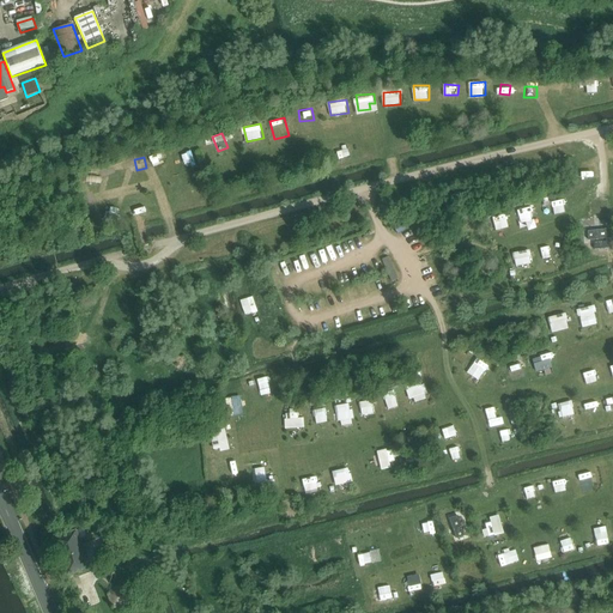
[(582,175),(593,175),(593,162),(582,161),(582,175)]
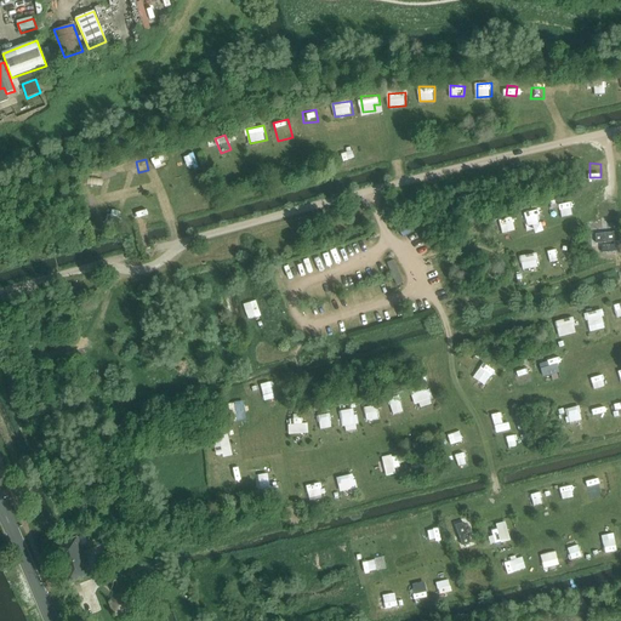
[(96,180),(85,183),(87,191),(98,186),(96,180)]
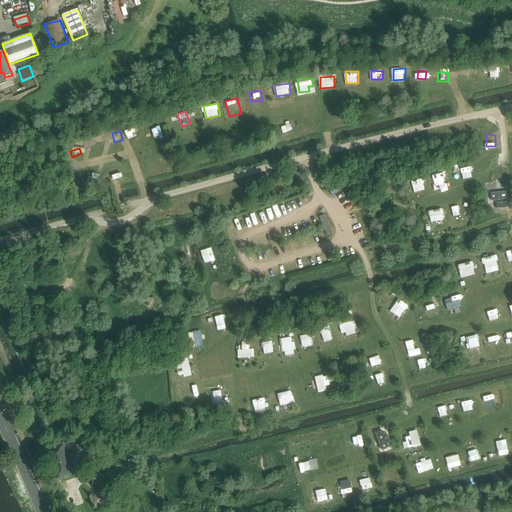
[(484,160),(486,169),(495,167),(494,159),(484,160)]
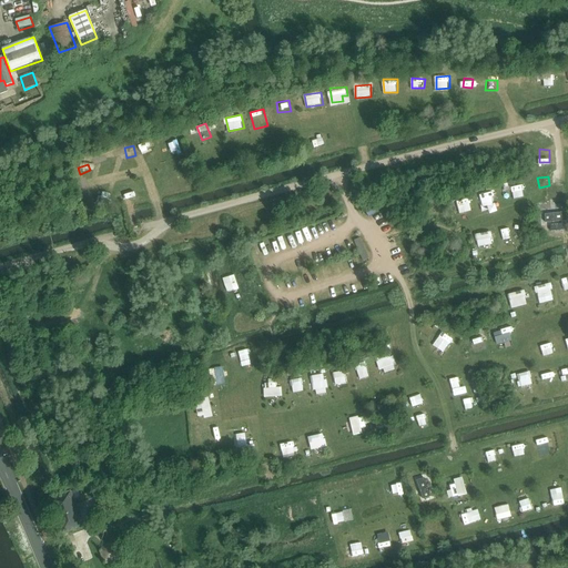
[(82,184),(83,194),(93,193),(92,183),(82,184)]
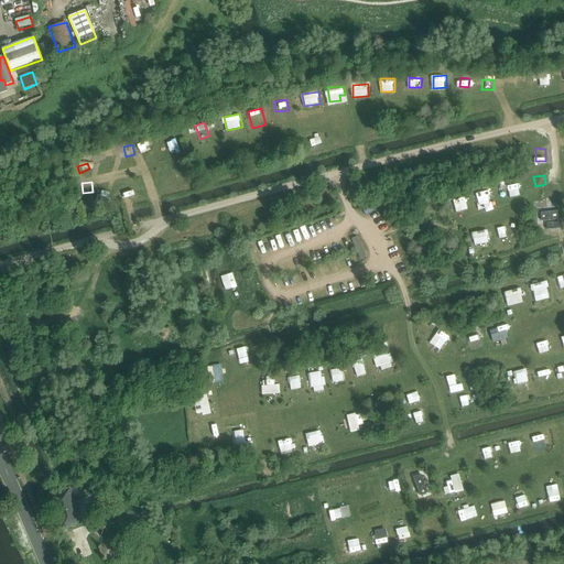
[(511,196),(522,193),(520,182),(508,185),(511,196)]
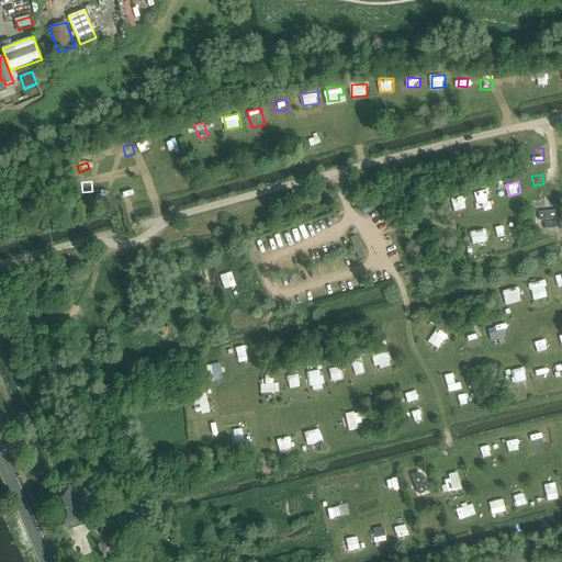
[(478,193),(481,210),(489,209),(485,191),(478,193)]
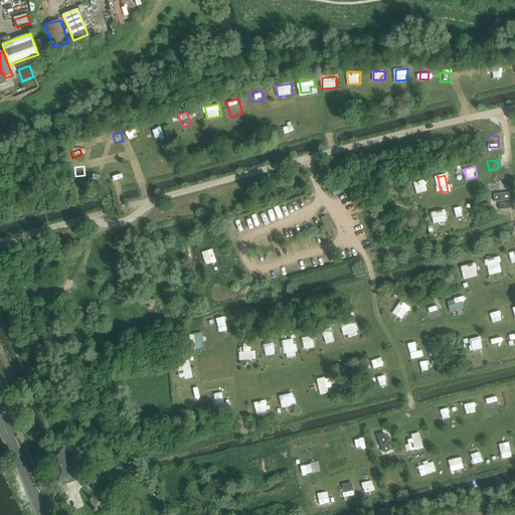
[(425,179),(415,182),(417,193),(428,190),(425,179)]
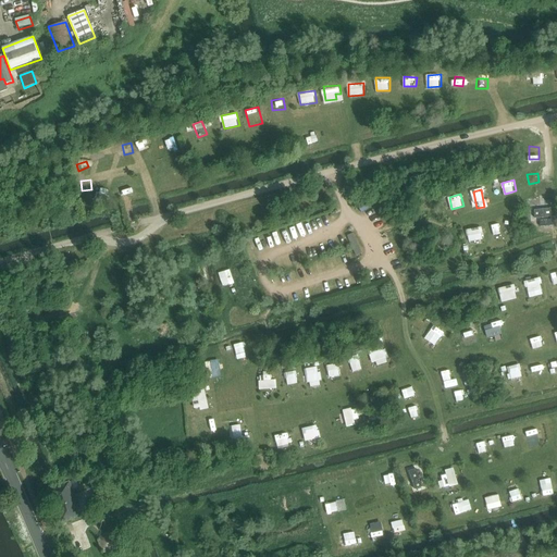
[(491,225),(492,235),(505,233),(504,223),(491,225)]
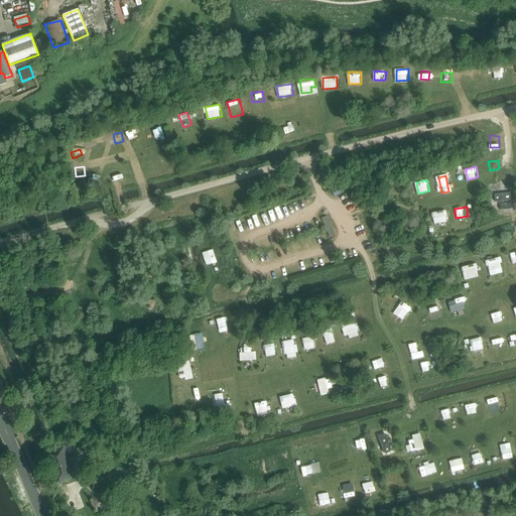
[(432,213),(434,224),(448,221),(446,210),(432,213)]
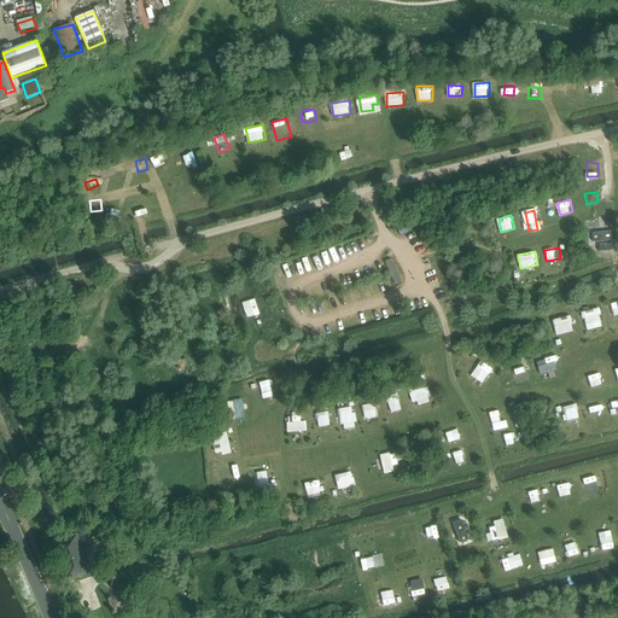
[(395,258),(386,261),(394,284),(402,281),(395,258)]
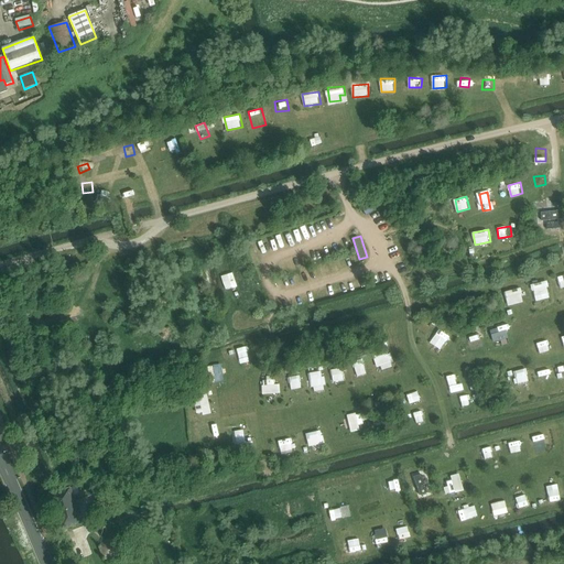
[(532,284),(534,294),(546,293),(545,282),(532,284)]
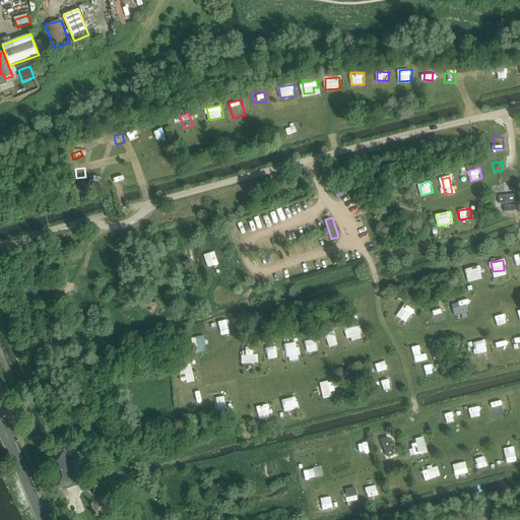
[(469,281),(483,278),(480,265),(466,268),(469,281)]
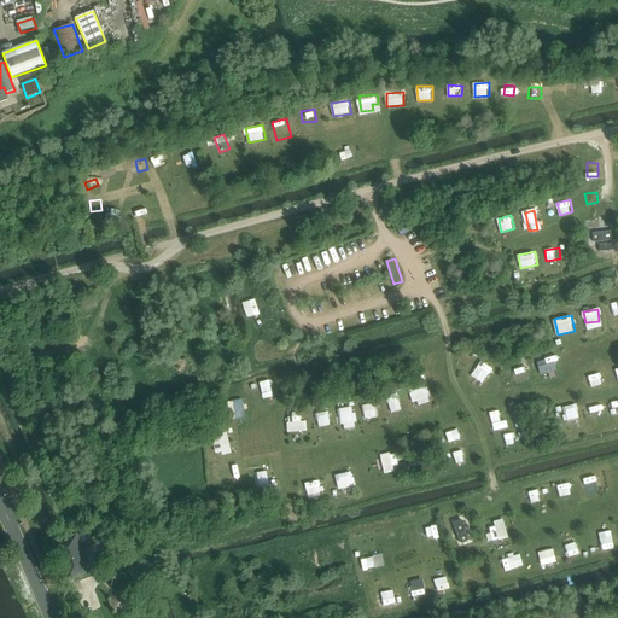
[(431,369),(441,363),(436,354),(426,359),(431,369)]
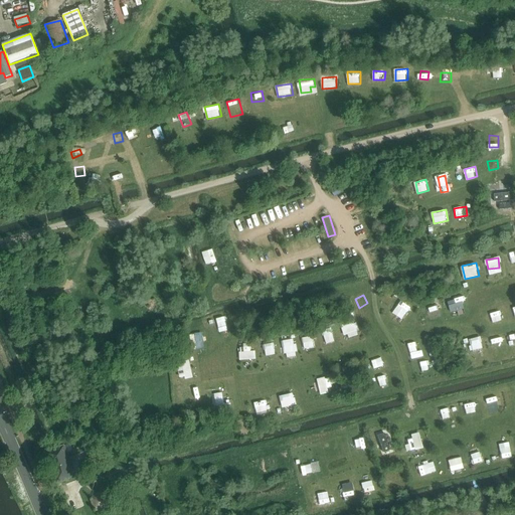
[(449,302),(452,312),(466,308),(463,296),(455,298),(455,300),(449,302)]
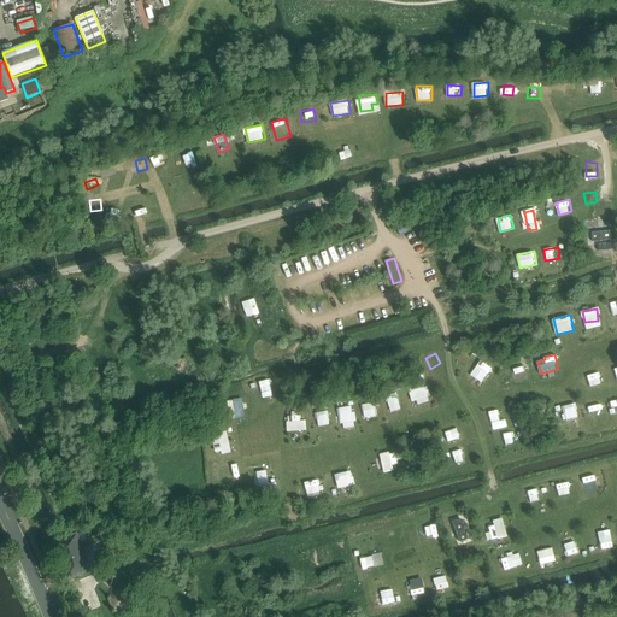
[(477,357),(468,370),(482,380),(492,366),(477,357)]
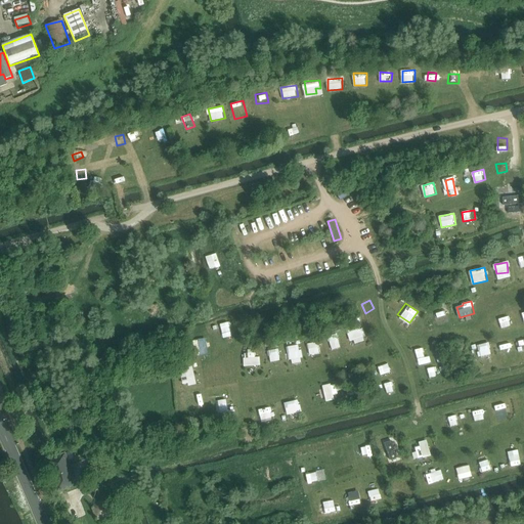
[(447,310),(435,312),(438,325),(450,322),(447,310)]
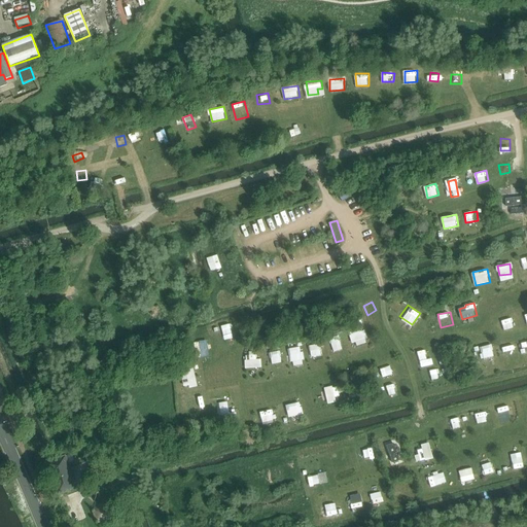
[(503,321),(506,330),(517,327),(514,318),(503,321)]
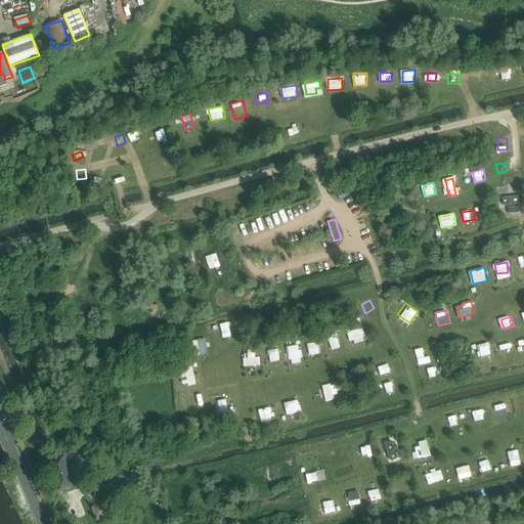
[(222,323),(225,337),(233,335),(230,322),(222,323)]
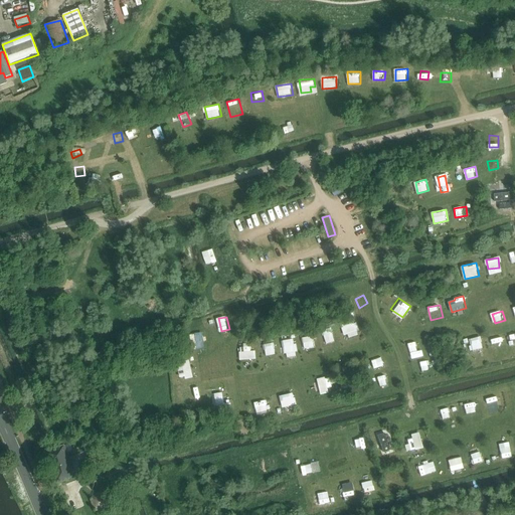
[(342,326),(345,335),(360,330),(357,322),(342,326)]
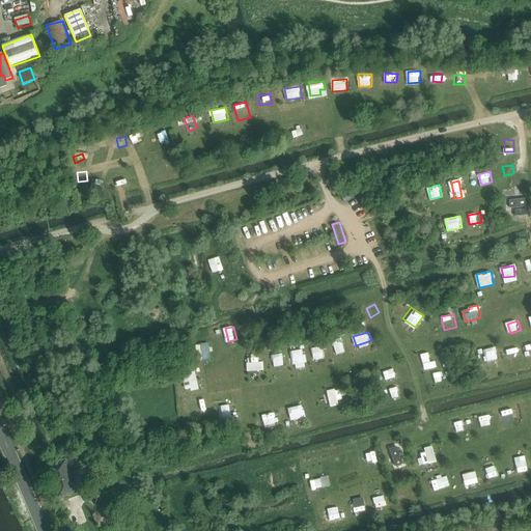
[(346,352),(342,339),(333,341),(337,355),(346,352)]
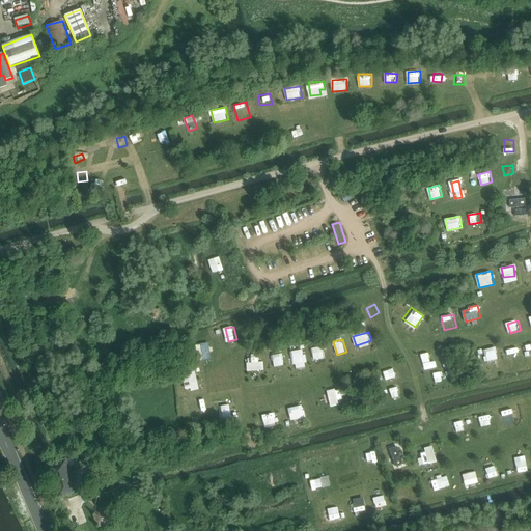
[(324,346),(313,347),(313,359),(325,358),(324,346)]
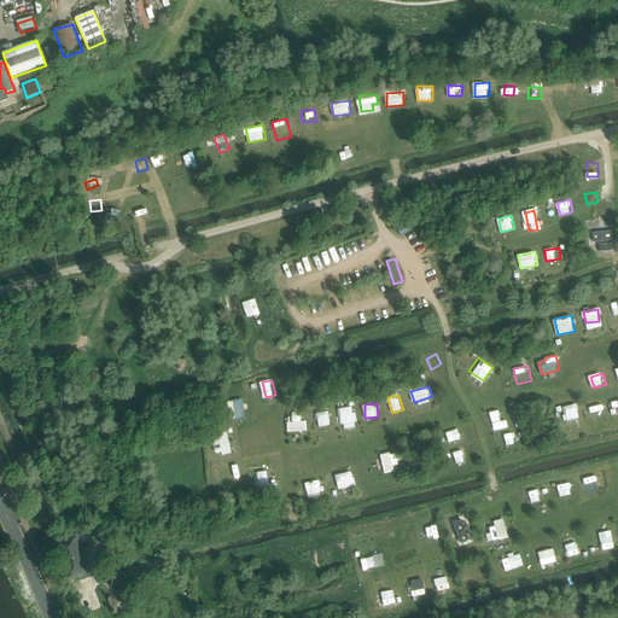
[(567,425),(581,424),(578,404),(565,406),(567,425)]
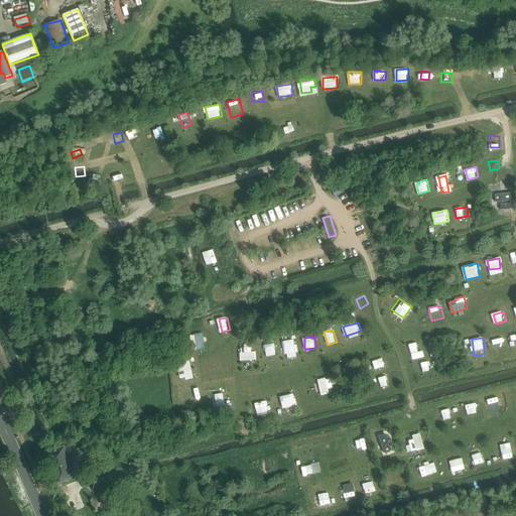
[(297,358),(296,341),(284,342),(285,354),(289,354),(290,359),(297,358)]
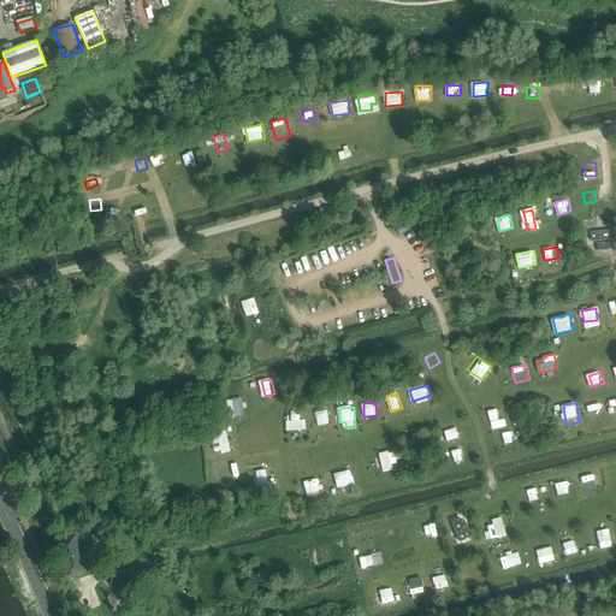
[(493,428),(502,426),(497,408),(487,410),(493,428)]
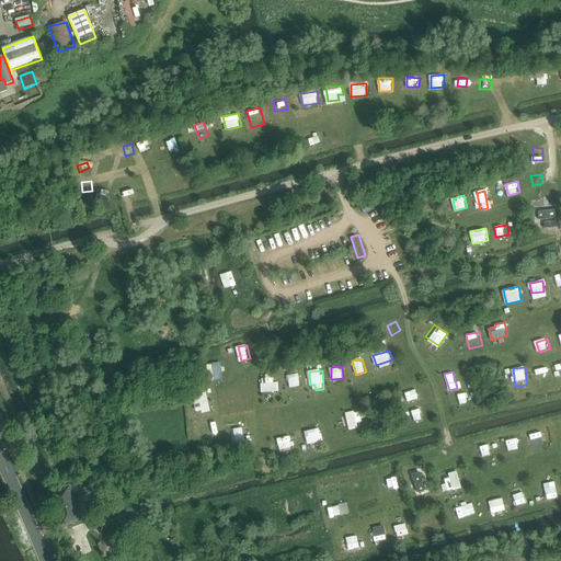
[(289,387),(301,386),(299,375),(288,376),(289,387)]
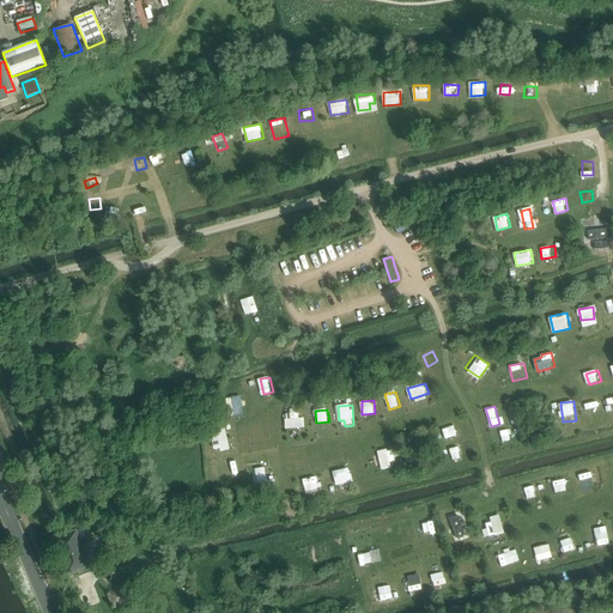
[(305,428),(305,414),(286,414),(286,428),(305,428)]
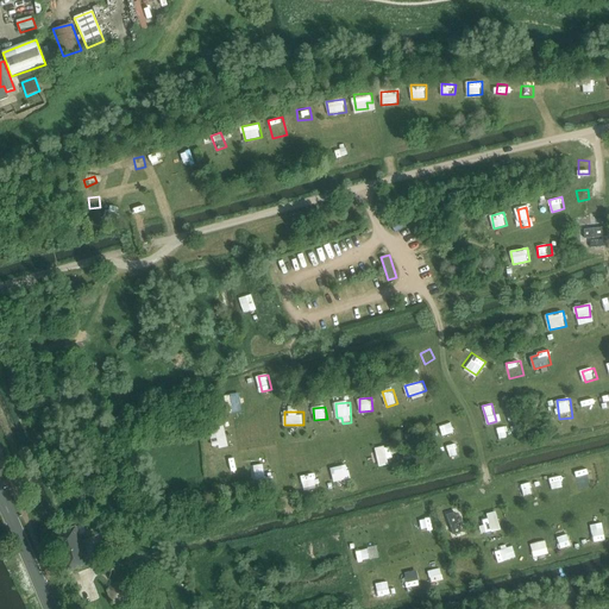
[(213,447),(228,445),(225,425),(211,428),(213,447)]
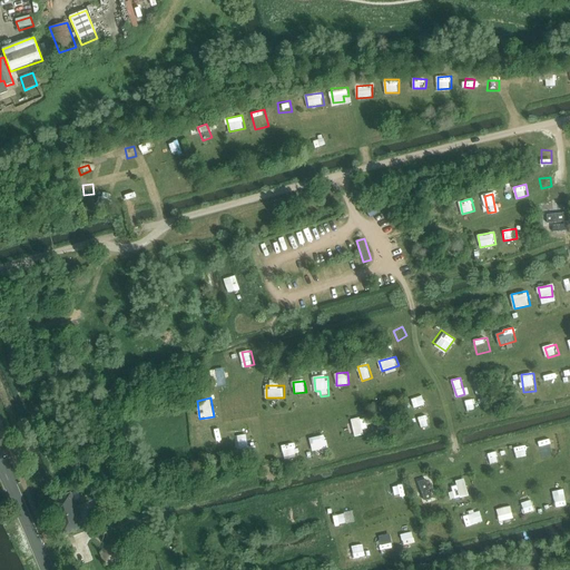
[(363,416),(352,419),(355,436),(367,433),(363,416)]
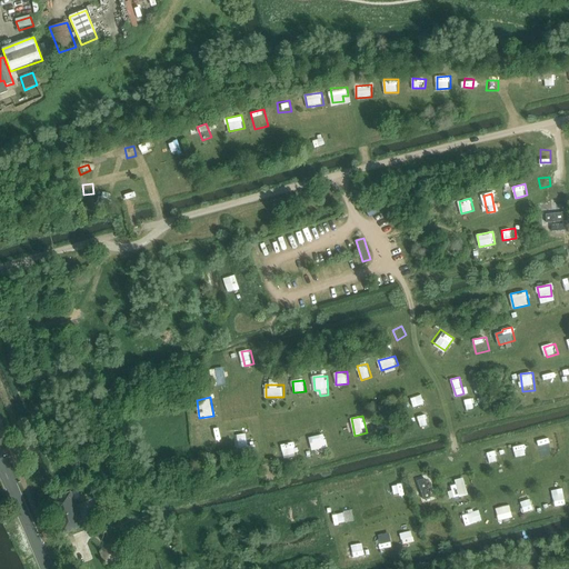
[(309,420),(298,421),(299,432),(310,430),(309,420)]
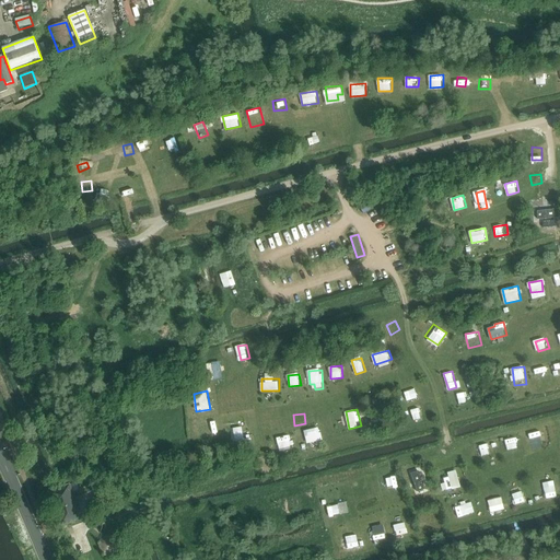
[(270,420),(273,431),(284,428),(282,418),(270,420)]
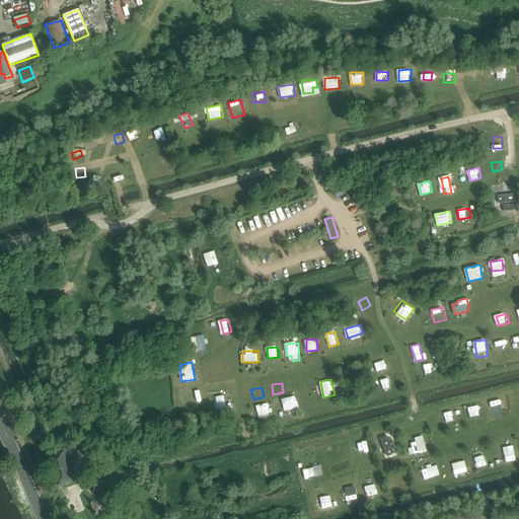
[(226,395),(216,396),(218,411),(227,410),(226,395)]
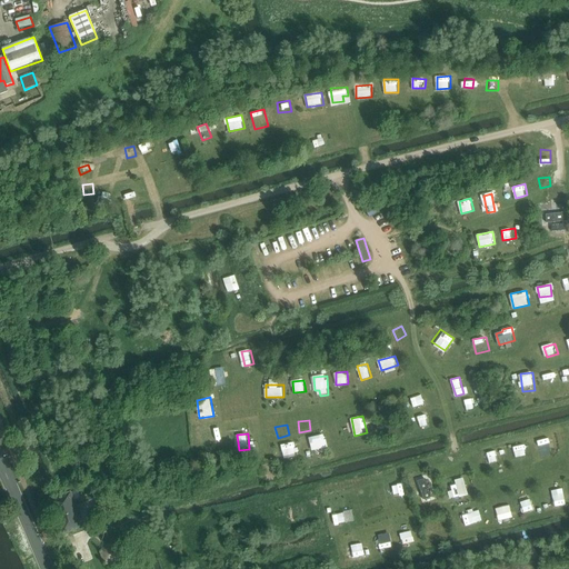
[(322,435),(311,437),(313,448),(325,445),(322,435)]
